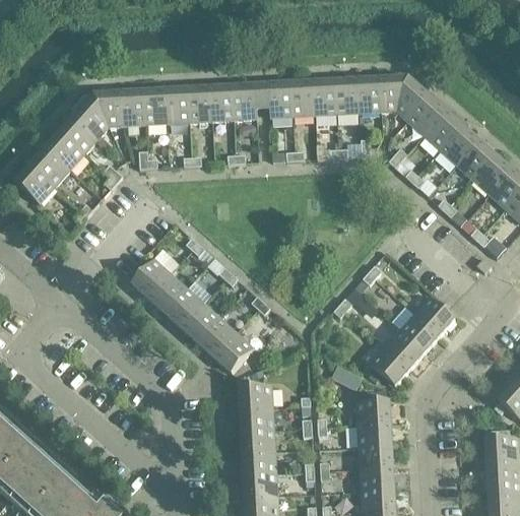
[(408,76),(380,78),(382,112),(396,111),(408,76)]
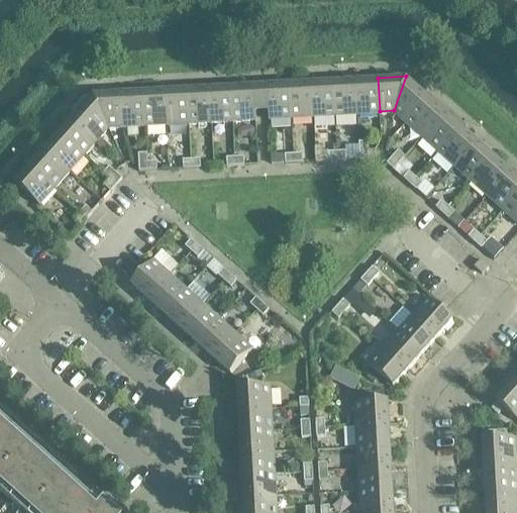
[(406,76),(394,110),(405,120),(427,95),(406,76)]
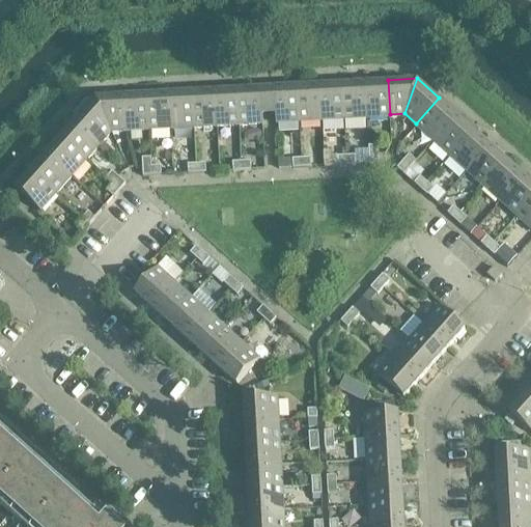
[(388,80),(365,81),(367,115),(390,114),(388,80)]
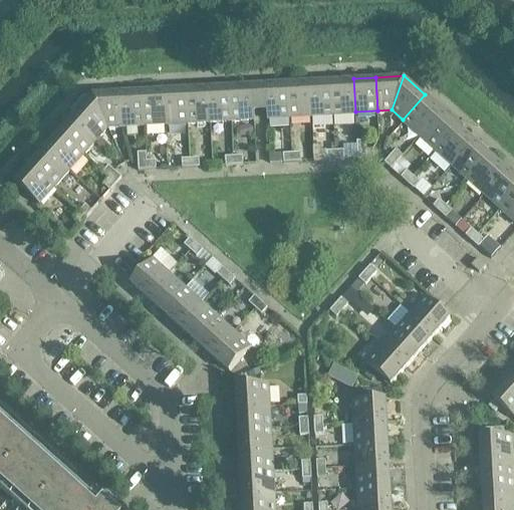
[(353,78),(331,79),(333,113),(355,111),(353,78)]
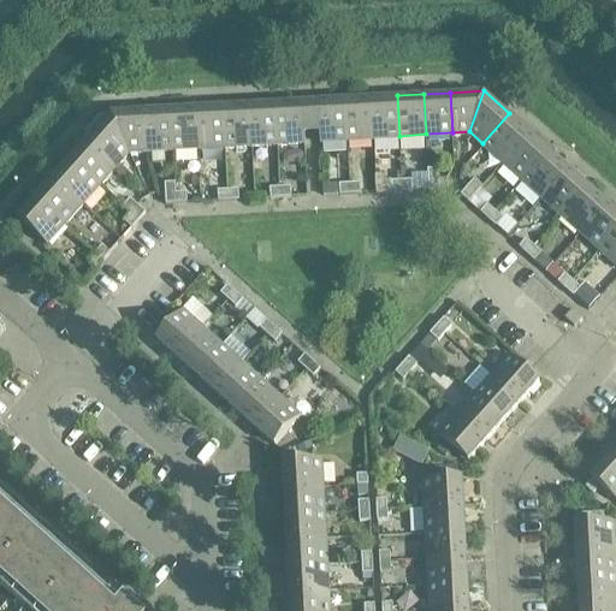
[(397,95),(371,98),(373,137),(400,136),(397,95)]
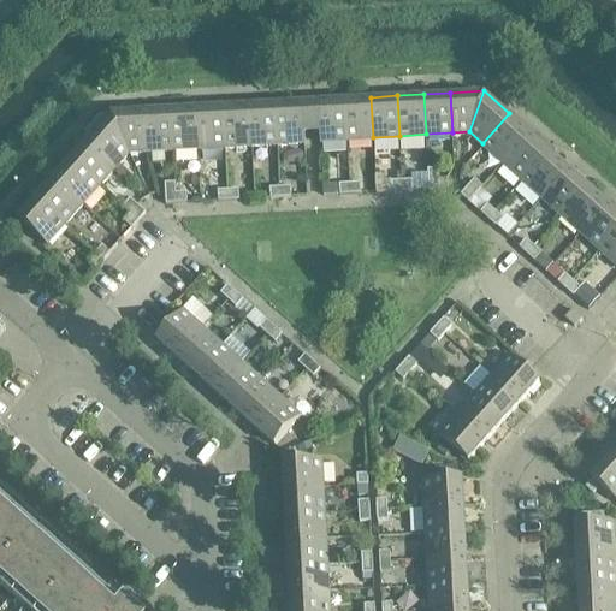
[(371,98),(345,99),(348,138),(373,137),(371,98)]
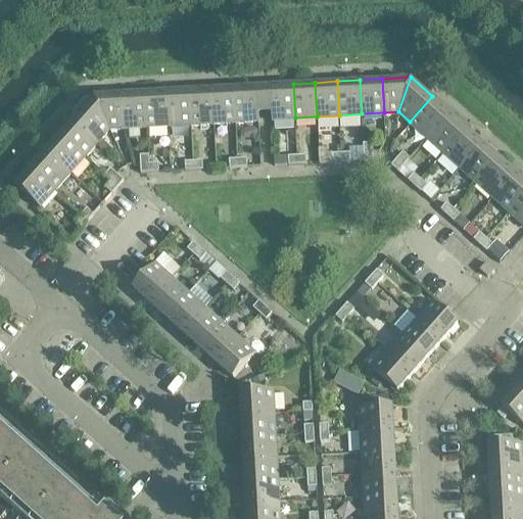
[(293,84),(270,85),(272,119),(295,118),(293,84)]
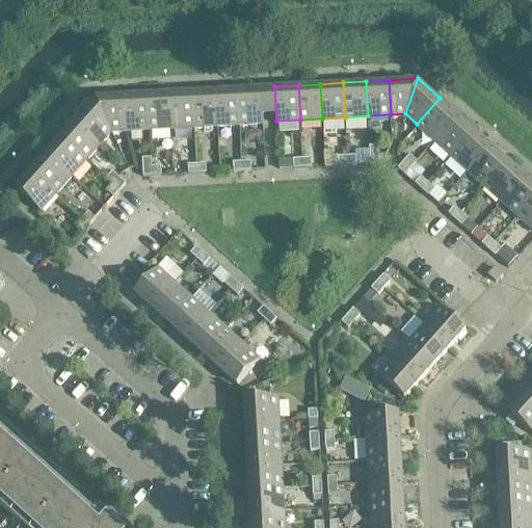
[(261,87),(238,88),(240,123),(263,122),(261,87)]
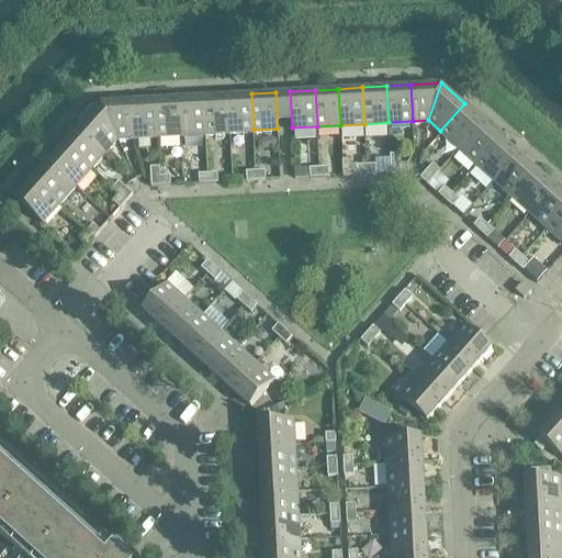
[(251,93),(227,95),(229,131),(254,130),(251,93)]
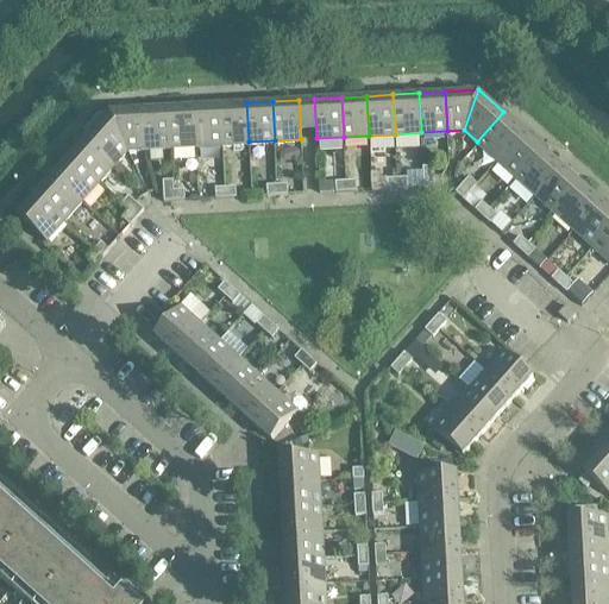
[(246,102),(221,104),(224,143),(249,142),(246,102)]
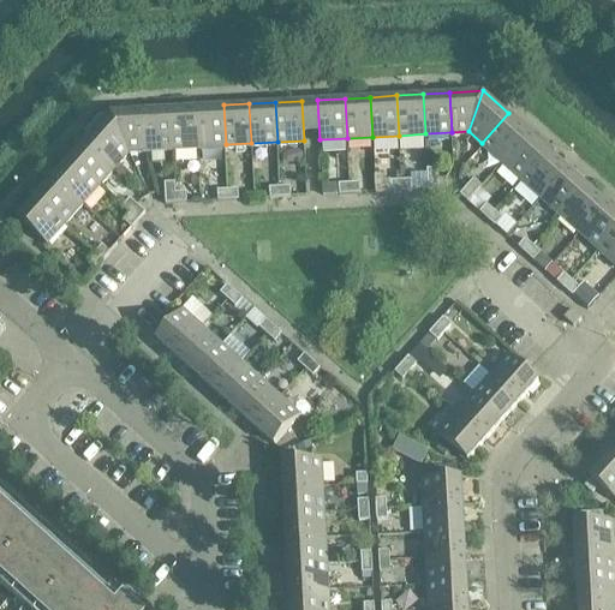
[(224,105),(197,106),(198,145),(226,144),(224,105)]
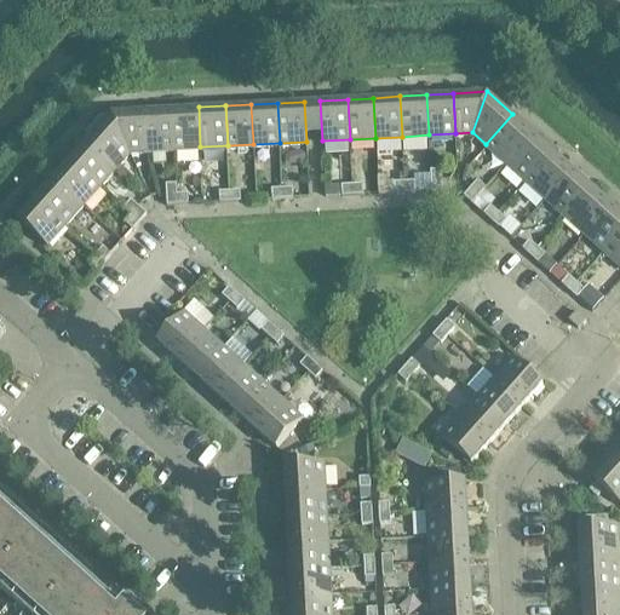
[(199,107),(171,109),(173,149),(200,147),(199,107)]
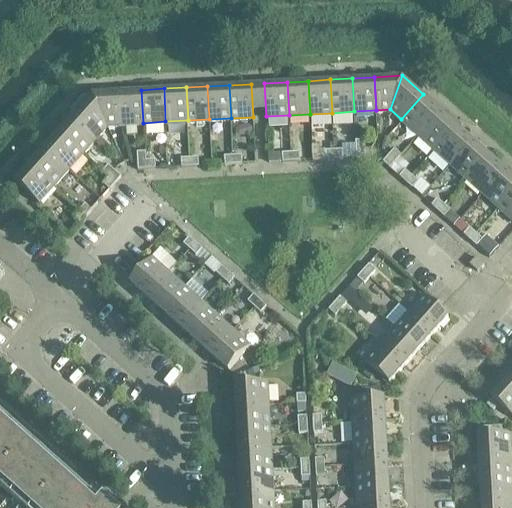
[(141,90),(120,91),(122,124),(143,123),(141,90)]
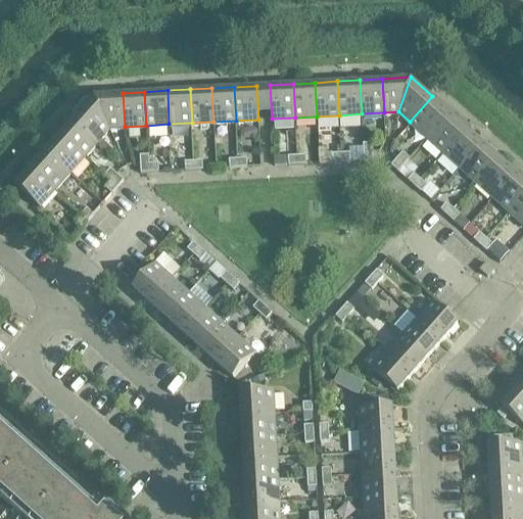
[(123,93),(94,94),(109,128),(125,127),(123,93)]
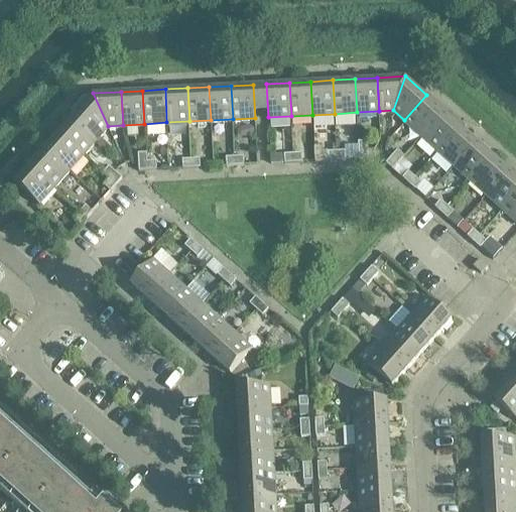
[(93,93),(74,114),(99,136),(108,126),(93,93)]
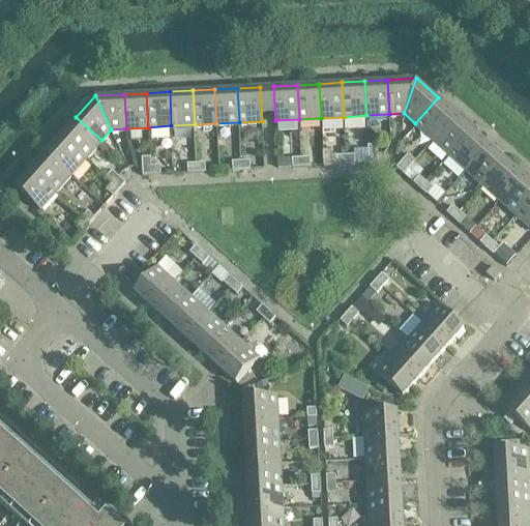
[(438,97),(415,123),(432,139),(454,113),(438,97)]
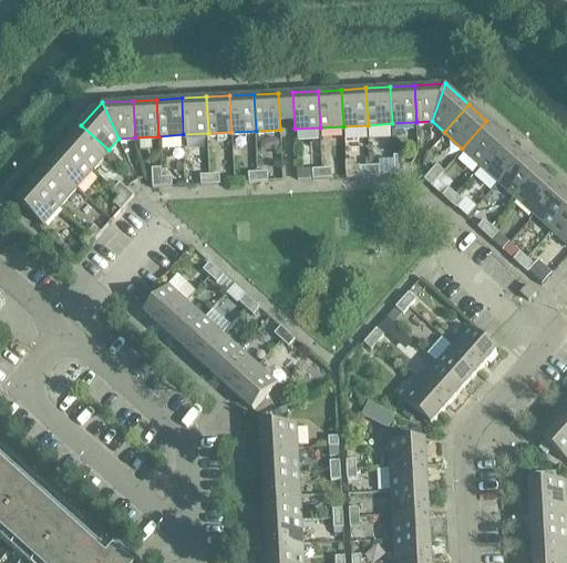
[(505,136),(486,121),(462,149),(480,164),(505,136)]
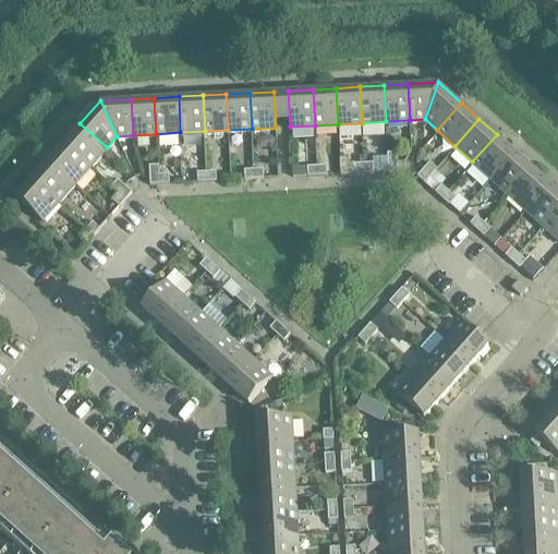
[(107,147),(80,123),(64,141),(92,165),(107,147)]
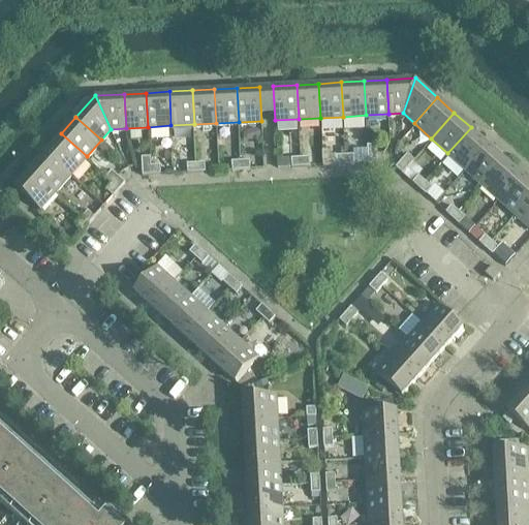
[(488,143),(471,127),(447,153),(465,168),(488,143)]
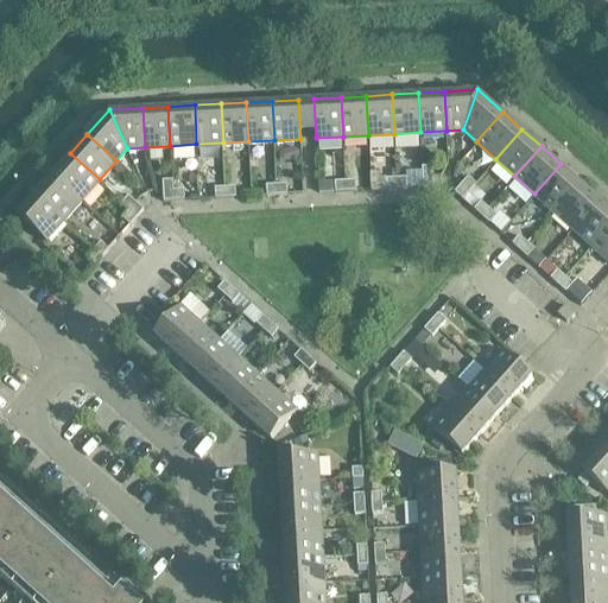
[(70,153),(52,172),(82,198),(100,179),(70,153)]
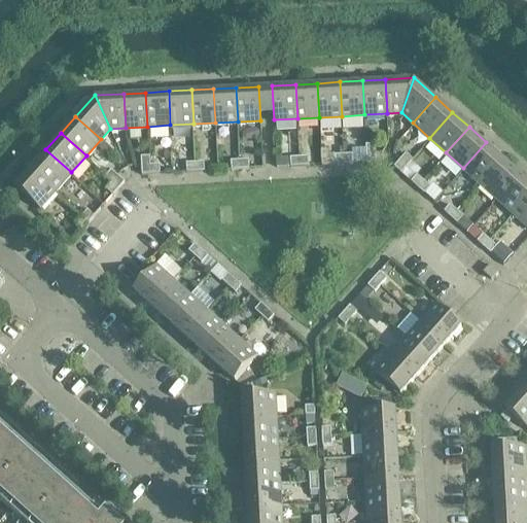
[(366,160),(376,159),(375,141),(365,141),(366,160)]
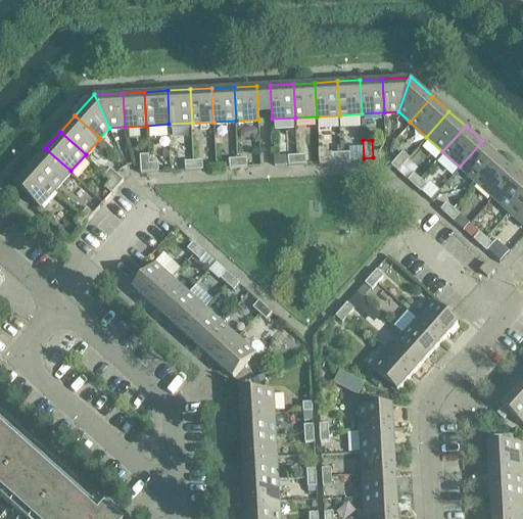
[(476,181),(498,155),(482,141),(460,167),(476,181)]
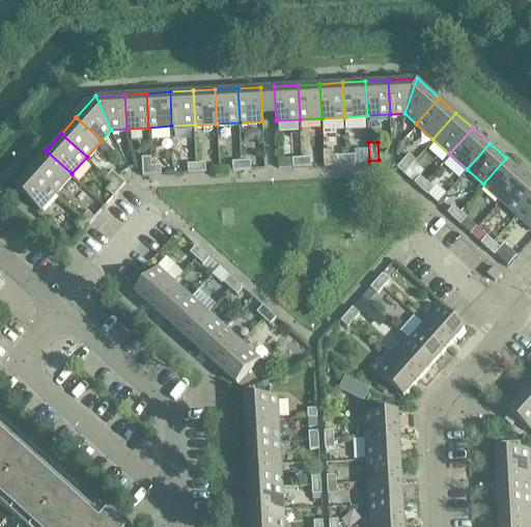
[(46,150),(31,167),(57,190),(72,173),(46,150)]
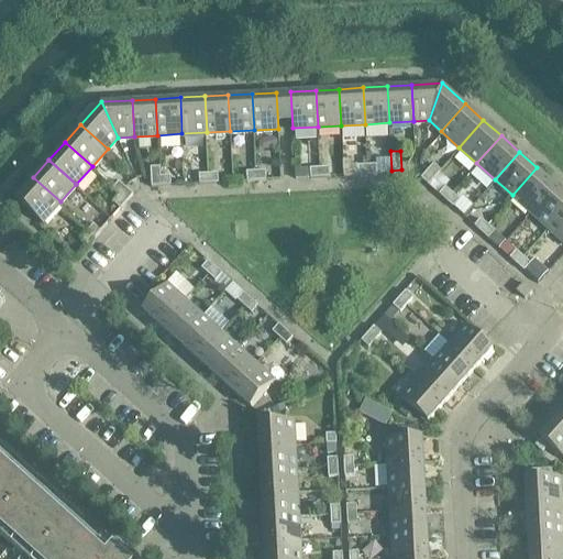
[(357,172),(376,171),(376,161),(357,162),(357,172)]
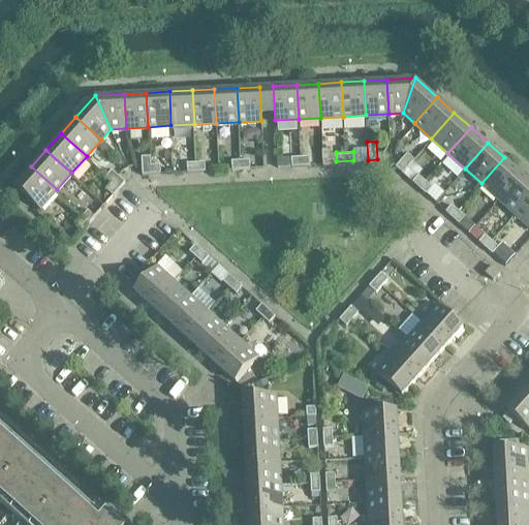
[(414,170),(408,164),(414,157),(407,151),(396,164),(408,176),(414,170)]
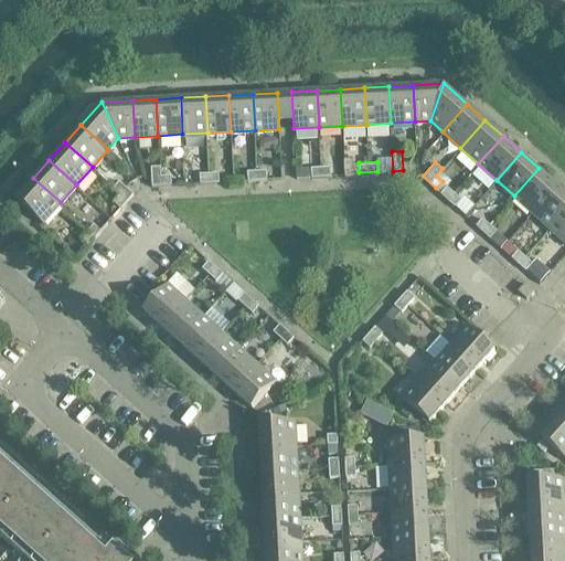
[(151,183),(171,182),(170,172),(161,173),(160,163),(150,165),(151,183)]
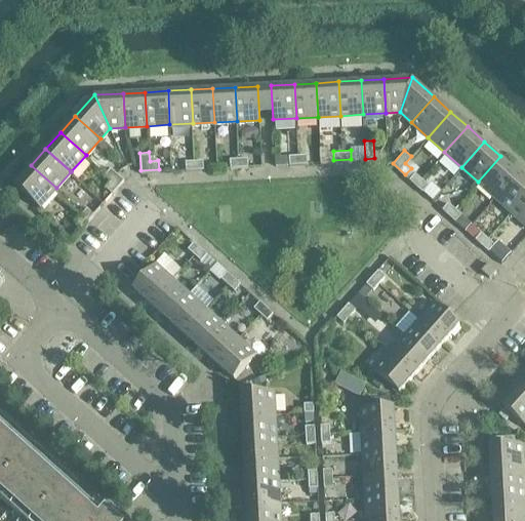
[(288,154),(289,163),(307,162),(307,153),(288,154)]
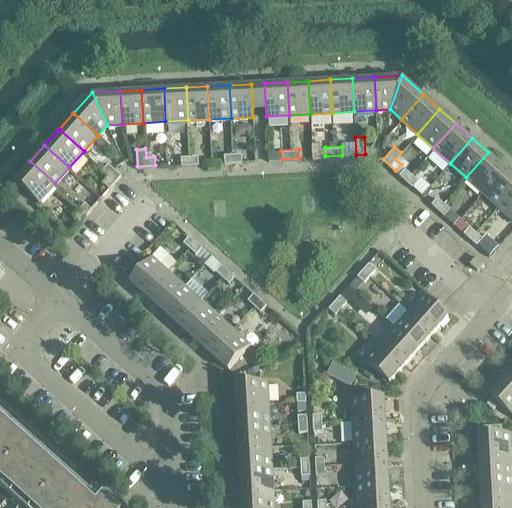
[(224,162),(241,161),(241,152),(224,153),(224,162)]
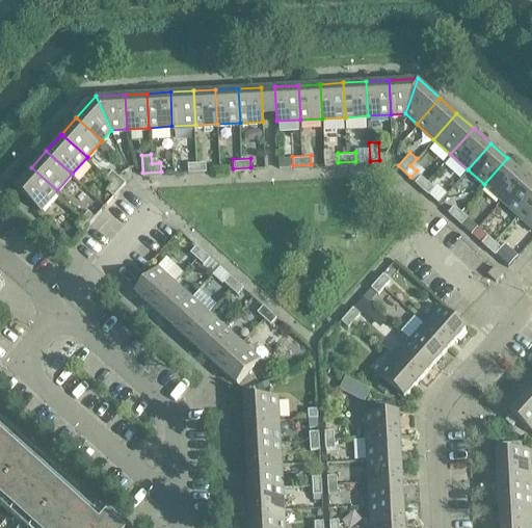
[(524,174),(507,158),(484,184),(501,199),(524,174)]
